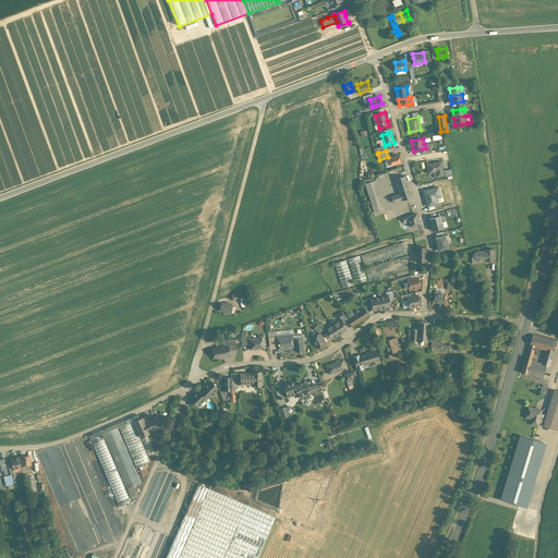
[(399,155),(388,158),(389,160),(391,166),(391,167),(401,164),(399,155)]
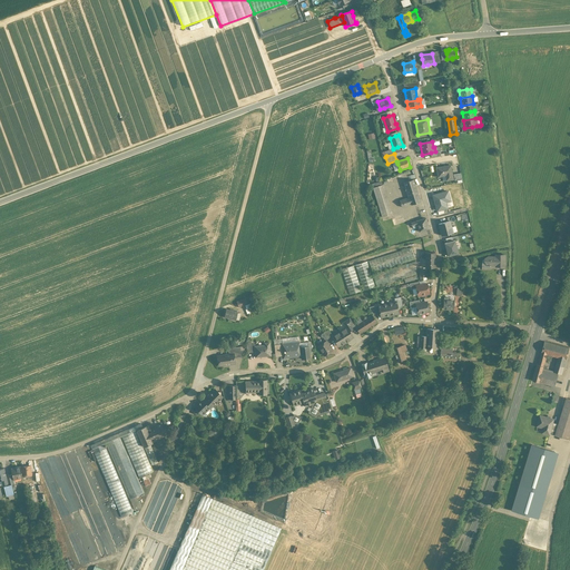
[(451,165),(436,168),(439,177),(441,176),(446,175),(448,180),(453,179),(451,165)]
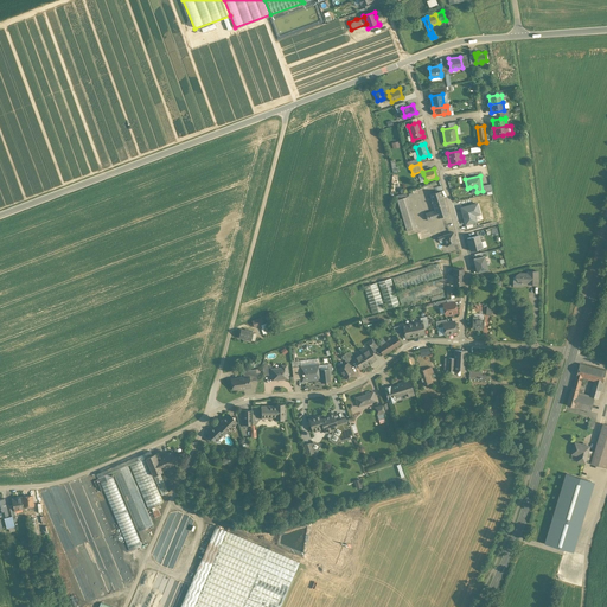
[(440,191),(430,195),(434,206),(445,203),(440,191)]
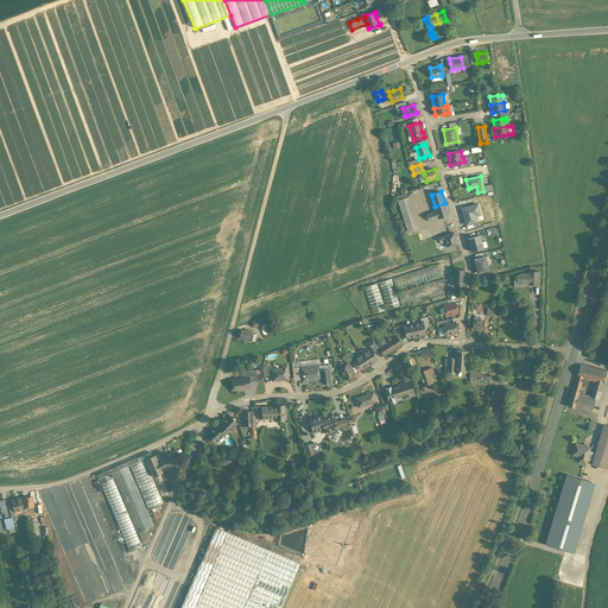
[(409,196),(397,200),(407,233),(419,229),(409,196)]
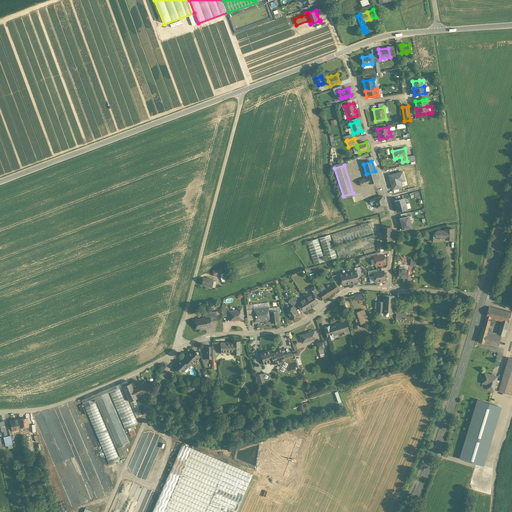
[(375,171),(366,174),(367,178),(359,180),(361,186),(369,183),(369,184),(378,181),(375,171)]
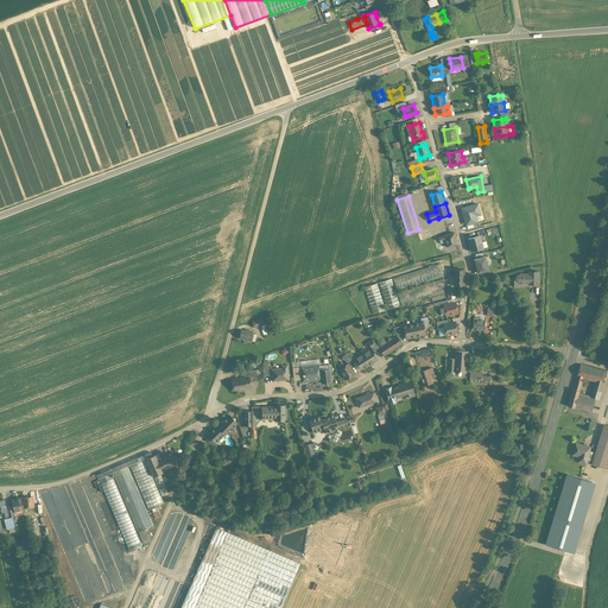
[(477,204),(462,208),(467,225),(476,222),(475,216),(476,213),(480,213),(477,204)]
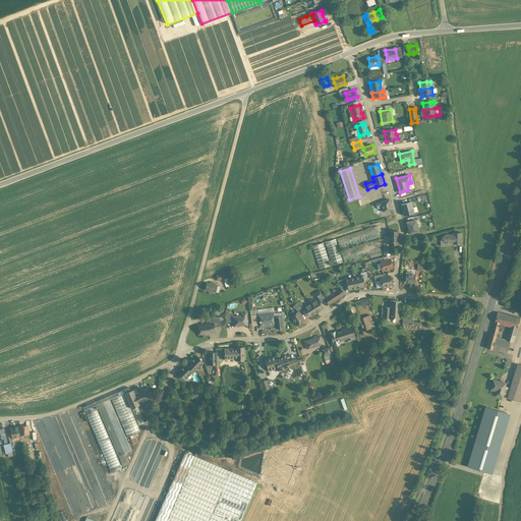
[(389,199),(381,203),(375,204),(377,207),(382,206),(384,212),(392,209),(389,199)]
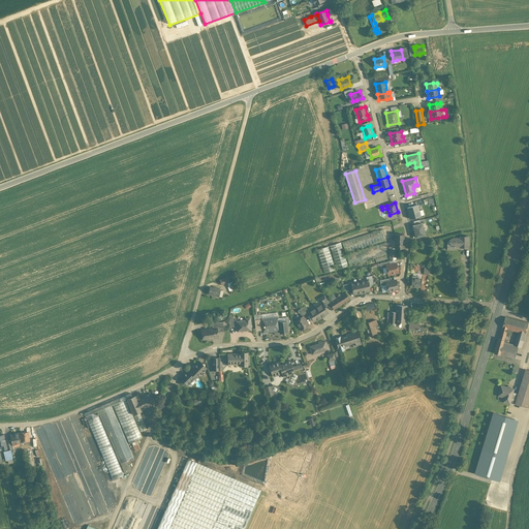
[(364,204),(355,206),(358,212),(366,210),(364,204)]
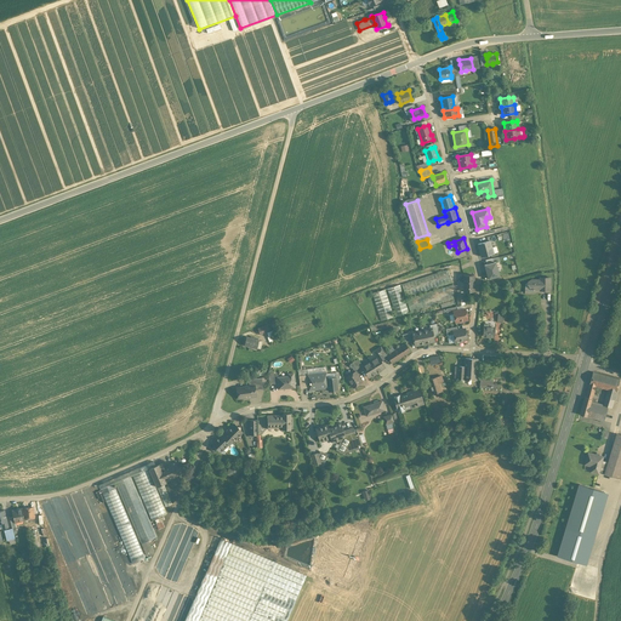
[(494,254),(490,240),(478,244),(482,256),(494,254)]
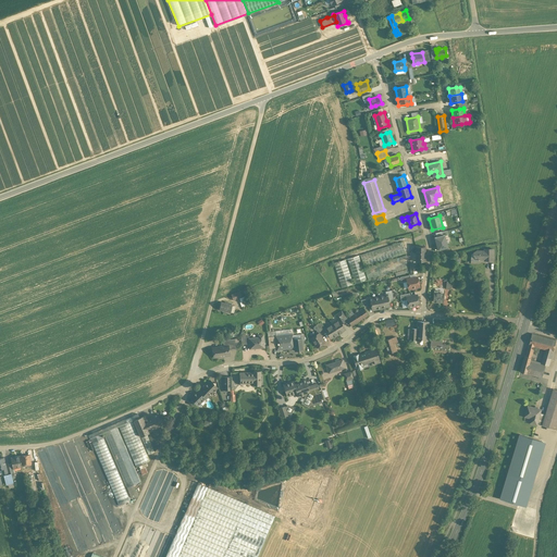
[(444,235),(434,237),(437,250),(448,247),(444,235)]
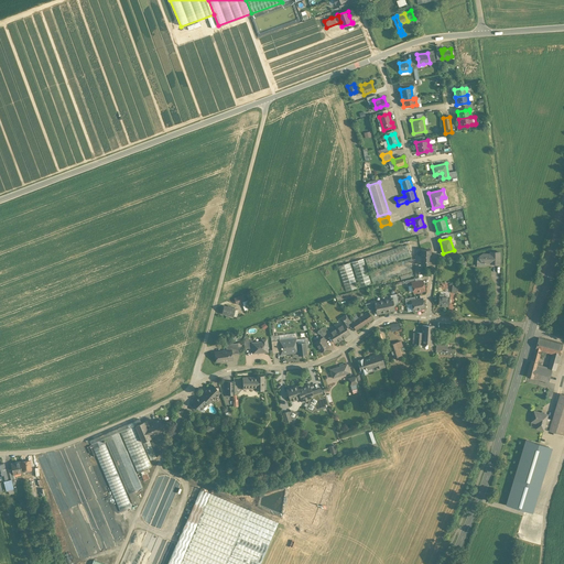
[(408,245),(365,258),(369,270),(411,257),(408,245)]
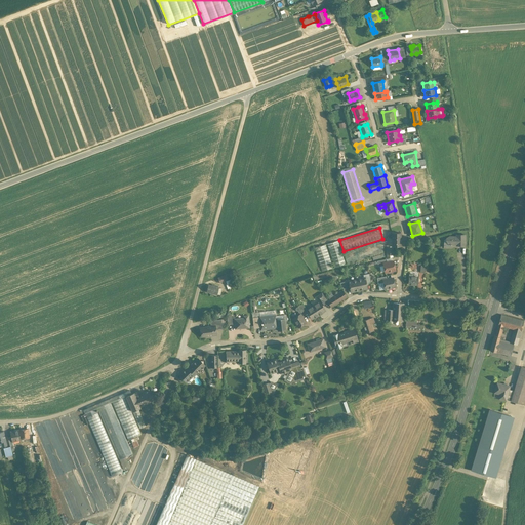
[(401,246),(401,233),(392,233),(392,237),(391,237),(391,238),(392,238),(392,246),(393,246),(401,246)]
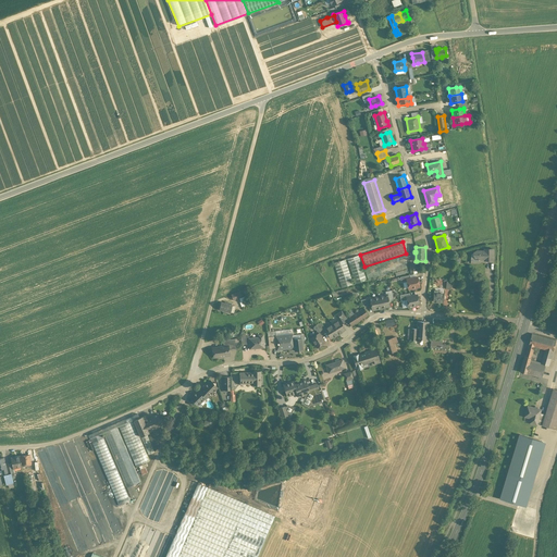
[(485,251),(478,251),(475,252),(477,259),(481,259),(485,259),(485,260),(487,260),(494,260),(494,249),(485,249),(485,251)]
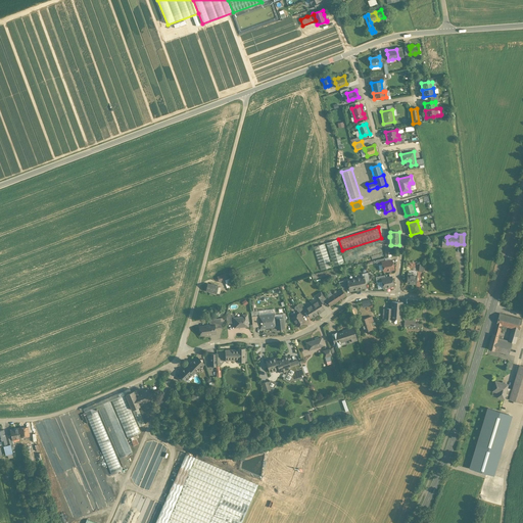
[(446,237),(442,239),(442,247),(450,247),(452,243),(447,243),(446,237)]
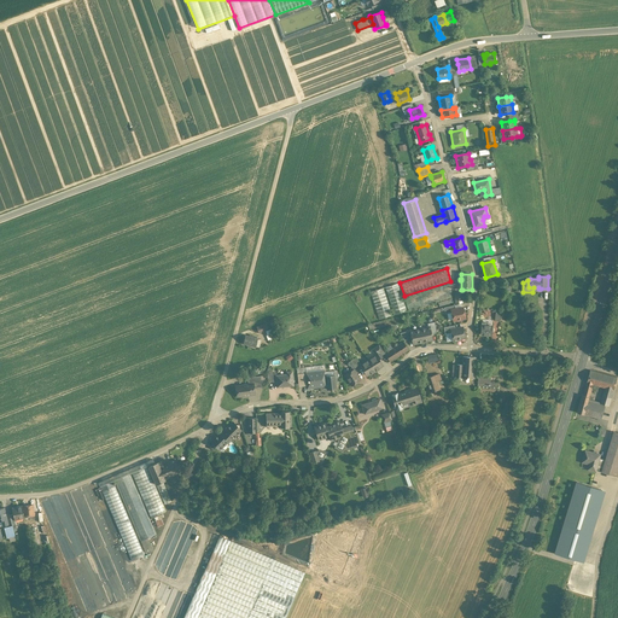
[(450,283),(404,297),(408,310),(452,297),(450,283)]
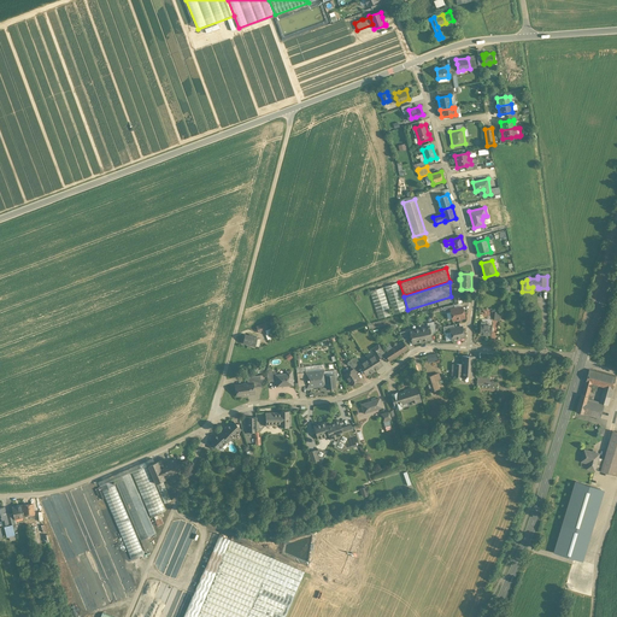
[(398,283),(385,287),(393,315),(406,310),(398,283)]
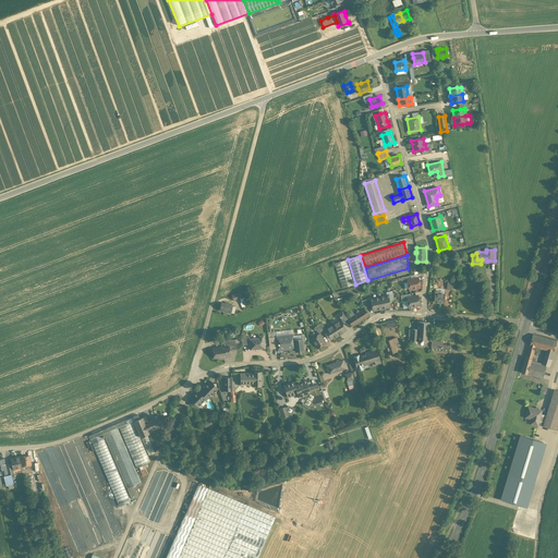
[(347,259),(335,264),(342,289),(354,284),(347,259)]
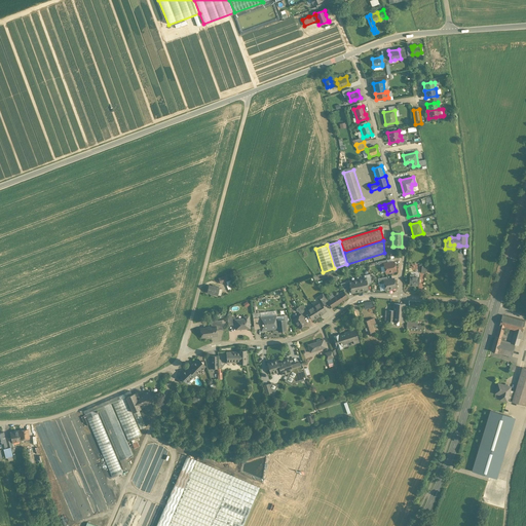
[(395,262),(384,264),(384,266),(381,267),(382,272),(385,272),(385,273),(389,272),(390,273),(392,272),(392,271),(396,270),(395,262)]
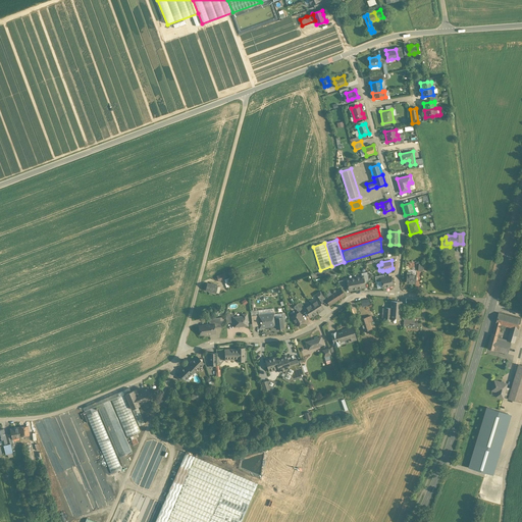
[(331,269),(311,274),(312,278),(333,273),(331,269)]
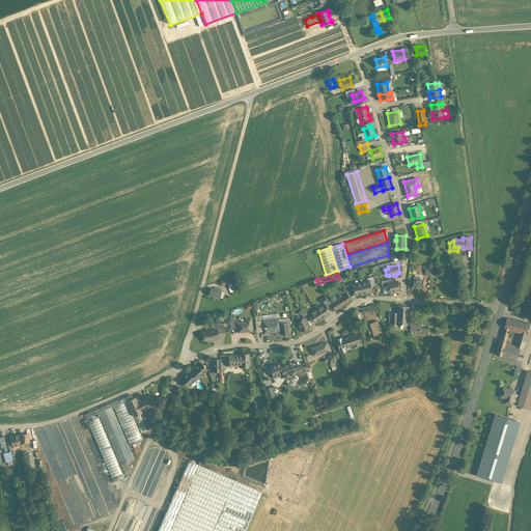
[(423,280),(418,280),(418,277),(414,277),(413,287),(422,288),(423,280)]
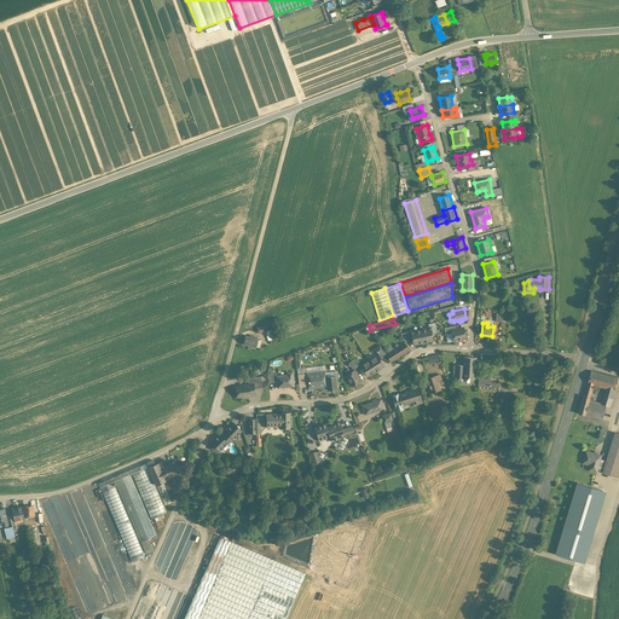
[(429,328),(421,330),(423,342),(433,341),(432,335),(431,328),(429,328)]
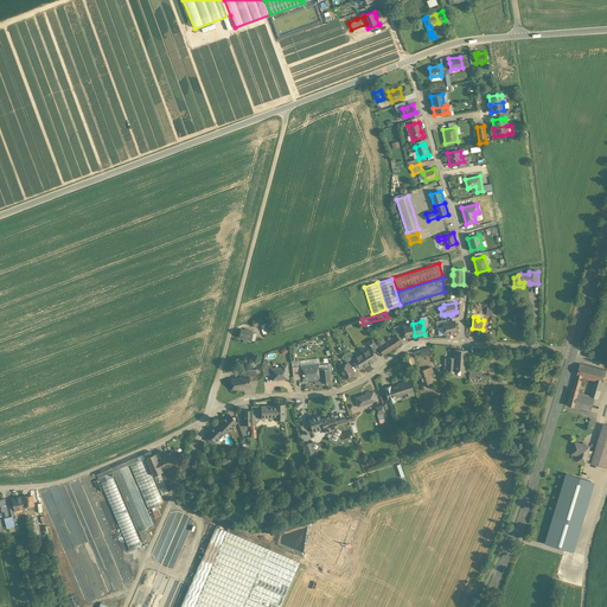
[(447,323),(442,324),(443,327),(445,334),(449,333),(449,334),(453,334),(453,333),(457,332),(454,321),(447,323)]
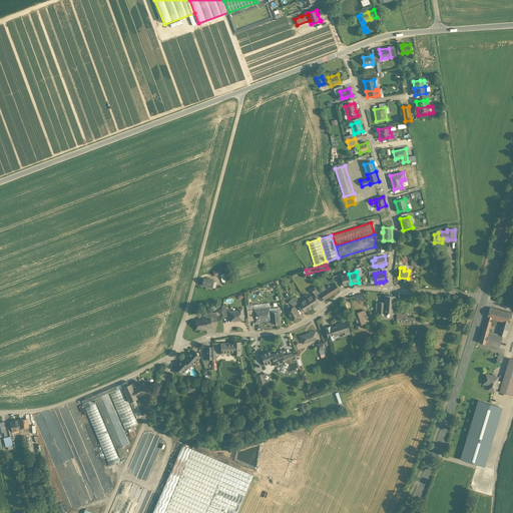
[(222,274),(219,275),(223,284),(229,282),(226,273),(222,274)]
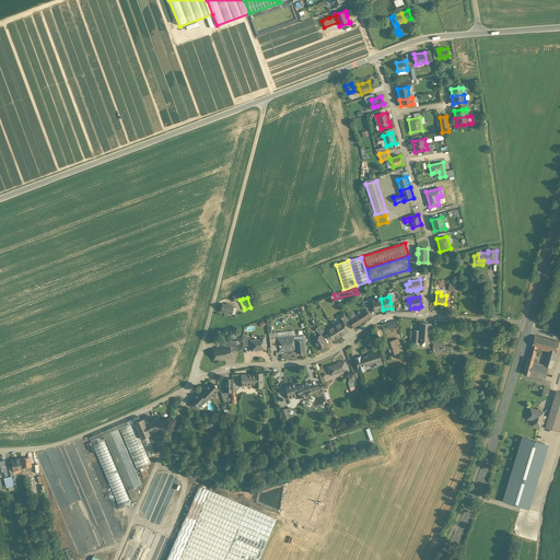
[(381,299),(372,300),(373,307),(374,312),(383,310),(381,299)]
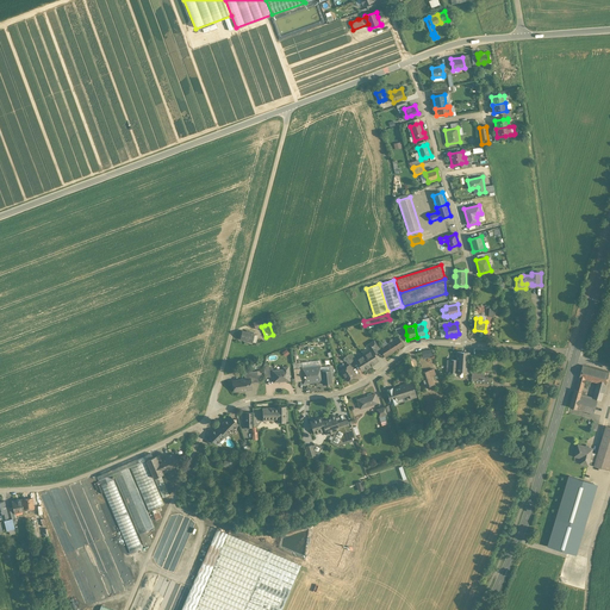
[(255,334),(242,330),(240,340),(253,343),(255,334)]
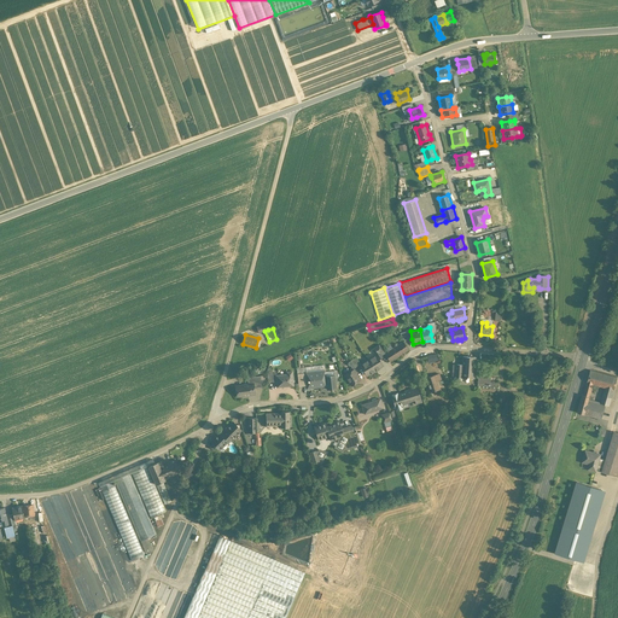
[(403,342),(392,349),(385,354),(389,360),(390,361),(390,362),(408,350),(403,342)]
